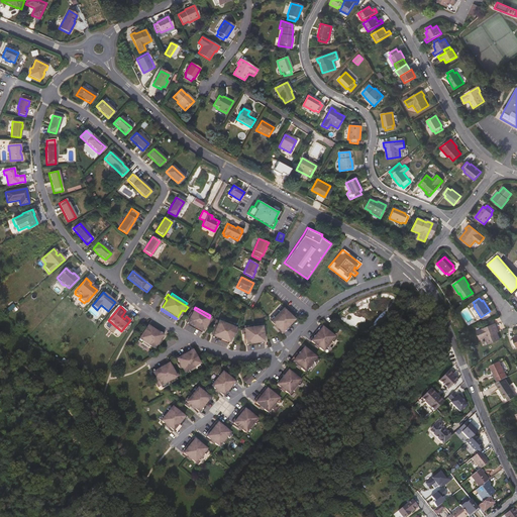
[(194,309),(191,308),(188,313),(191,314),(187,323),(202,331),(207,322),(209,324),(212,319),(209,318),(194,309)]
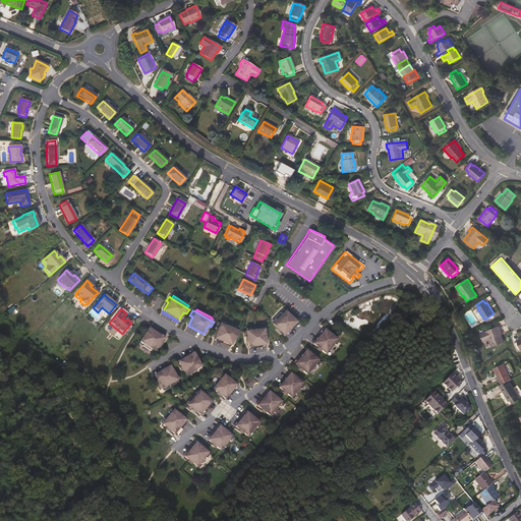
[(292,316),(285,310),(282,314),(281,313),(280,312),(274,319),(275,319),(276,321),(273,324),(284,334),(296,322),(292,316)]
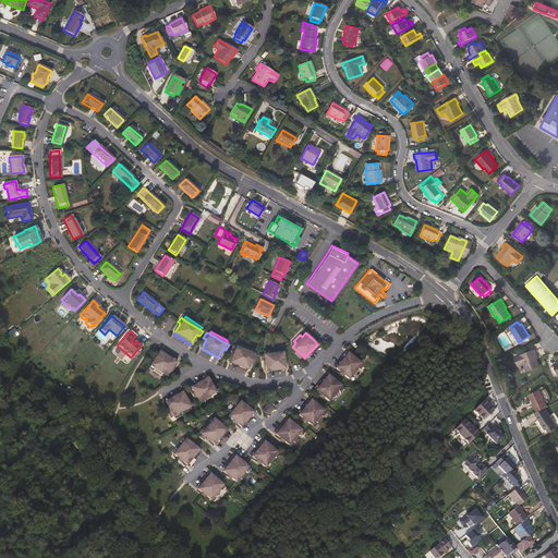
[(254,351),(237,344),(235,347),(253,354),(254,351)]
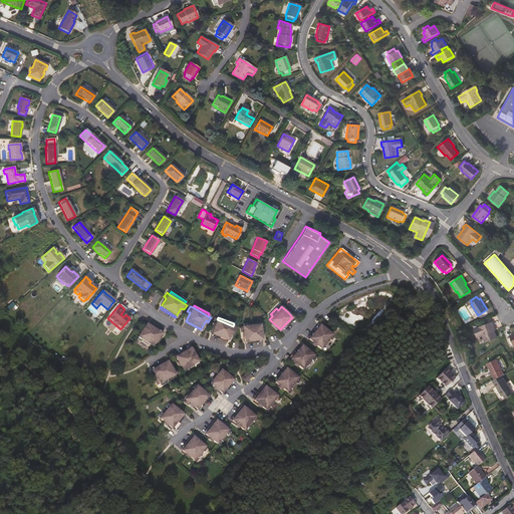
[(294,318),(292,317),(280,329),(282,331),(294,318)]
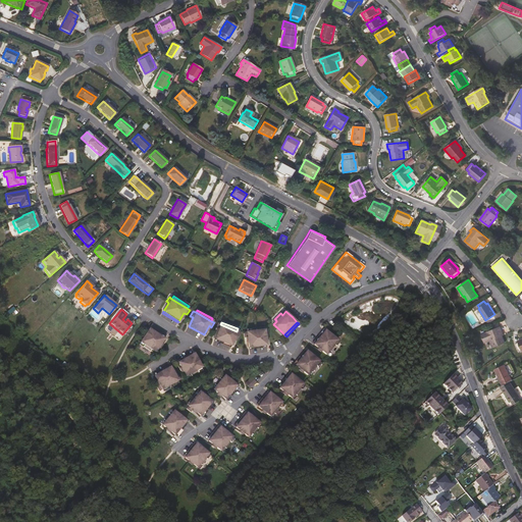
[(220,324),(217,323),(215,328),(218,330),(214,338),(231,346),(235,336),(238,337),(240,332),(237,331),(220,324)]
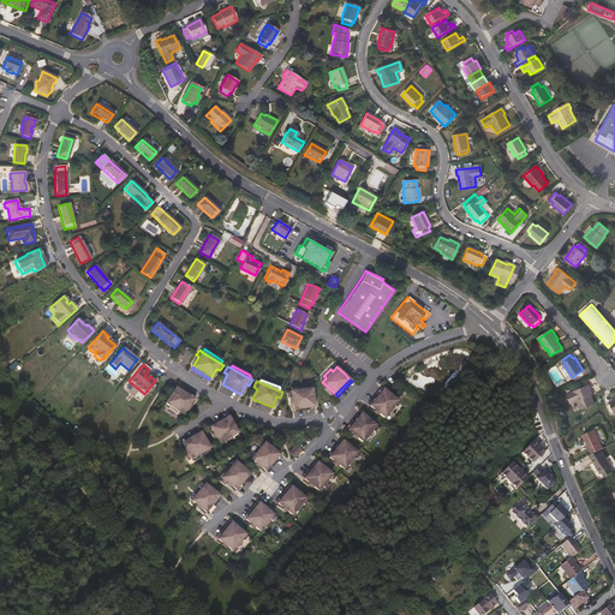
[(240,394),(222,384),(221,386),(239,396),(240,394)]
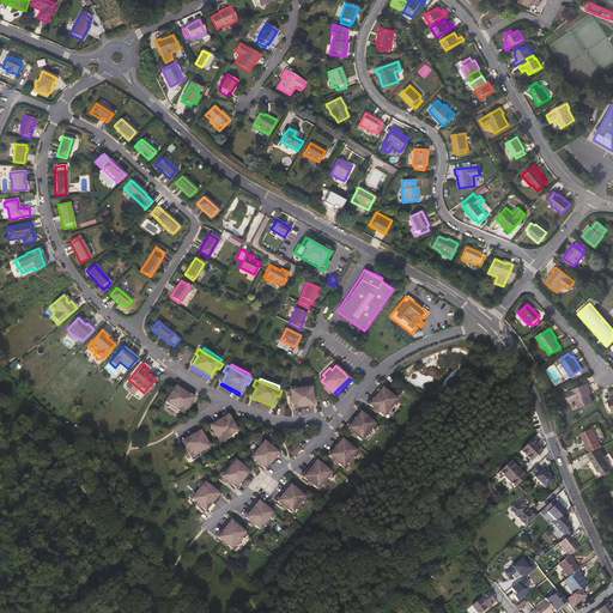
[(589,389),(587,383),(565,393),(569,401),(575,399),(578,408),(593,402),(588,389),(589,389)]
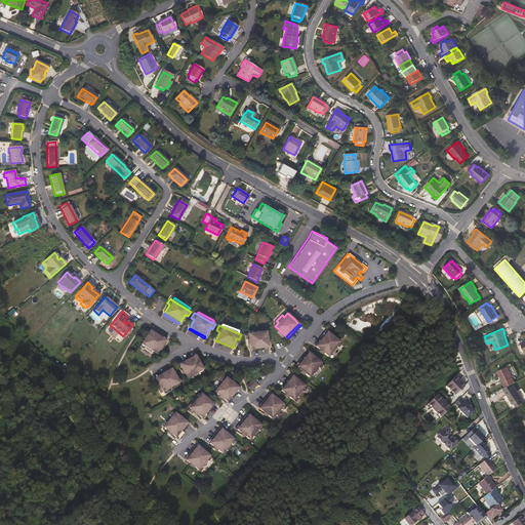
[(165,340),(151,330),(149,333),(164,342),(165,340)]
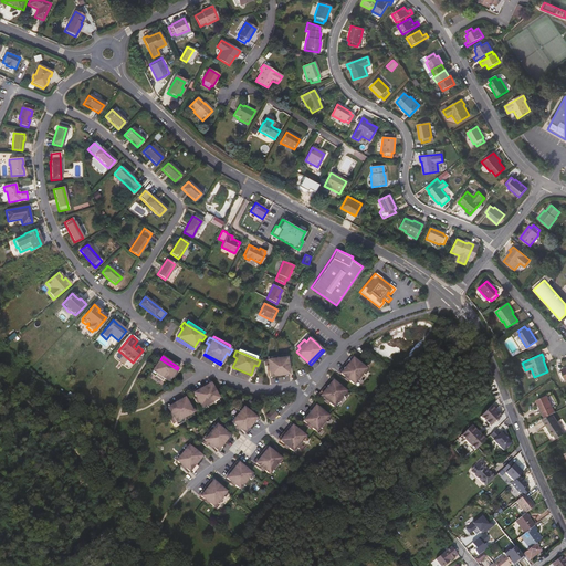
[(291,363),(290,357),(286,357),(268,360),(264,360),(264,366),(269,366),(270,377),(289,374),(287,364),(291,363)]
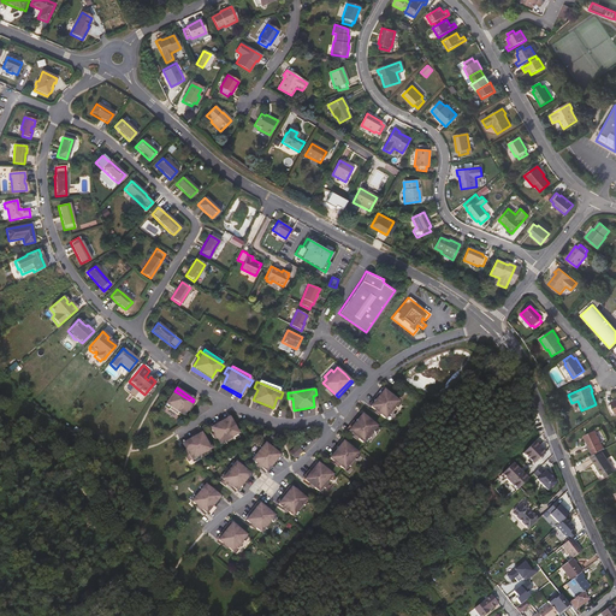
[(384,390),(381,389),(368,404),(371,407),(384,390)]
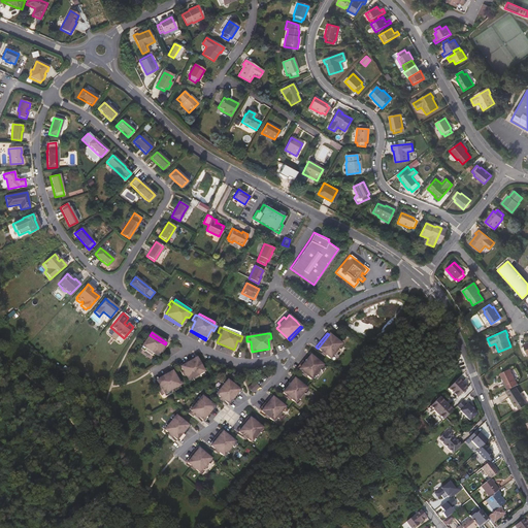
[(341,344),(329,334),(318,349),(330,358),(333,355),(335,356),(340,350),(340,349),(338,348),(341,344)]
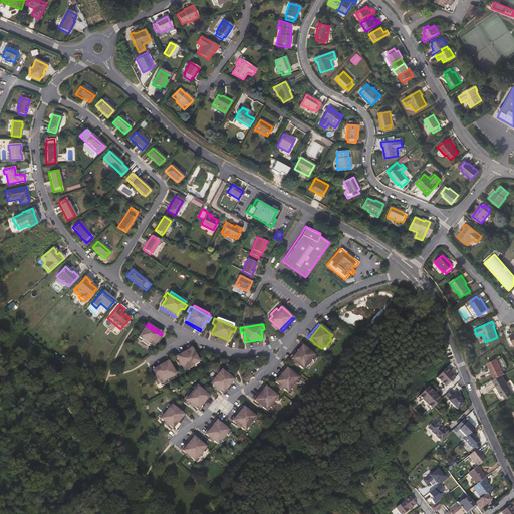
[(146,326),(142,332),(138,338),(142,341),(141,342),(140,343),(147,348),(148,347),(148,345),(152,348),(156,342),(161,335),(146,326)]
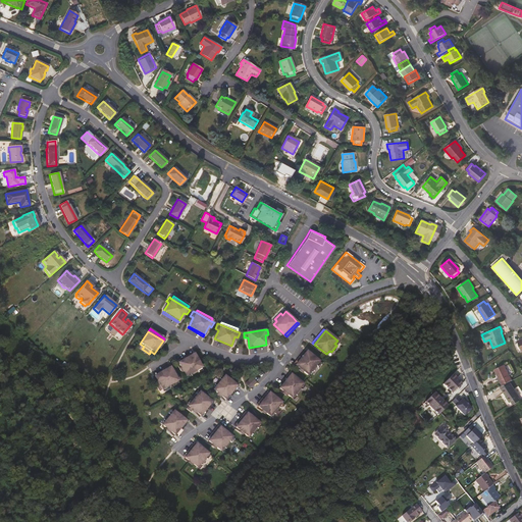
[(231,346),(214,338),(214,342),(230,348),(231,346)]
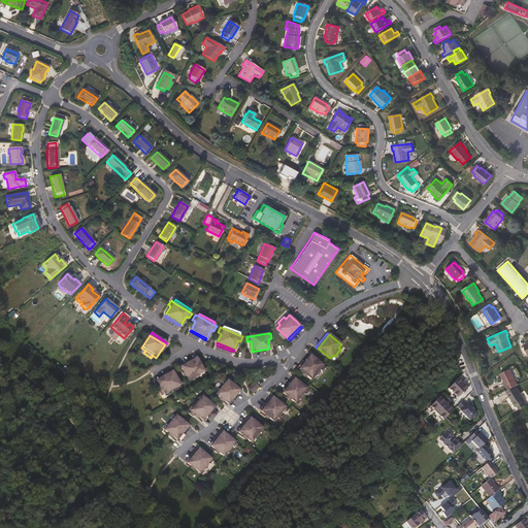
[(310,356),(308,354),(297,368),(299,370),(310,356)]
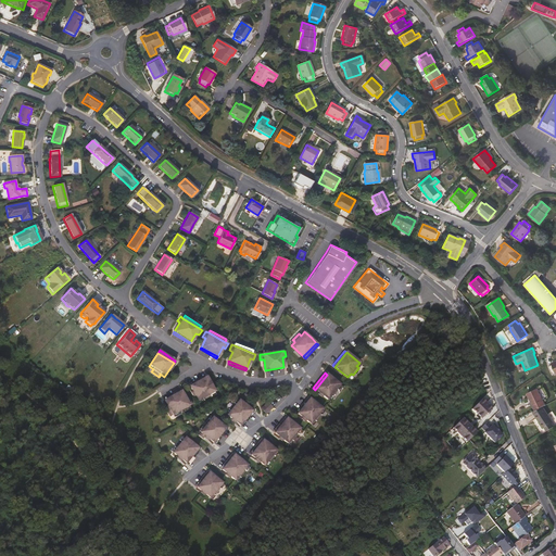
[(340,384),(327,375),(315,390),(328,400),(331,395),(332,397),(333,397),(339,391),(338,390),(337,389),(340,384)]
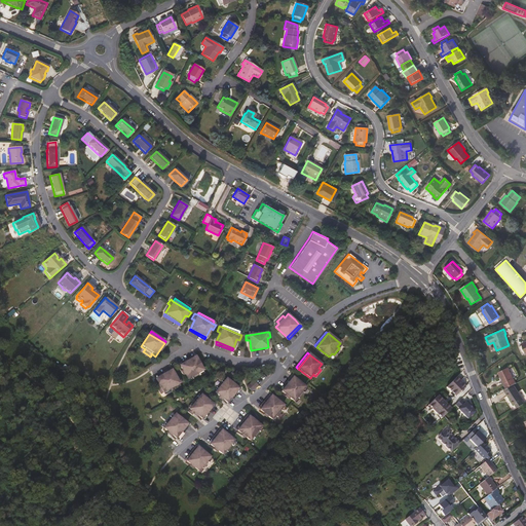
[(179,367),(194,359),(193,355),(178,365),(179,367)]
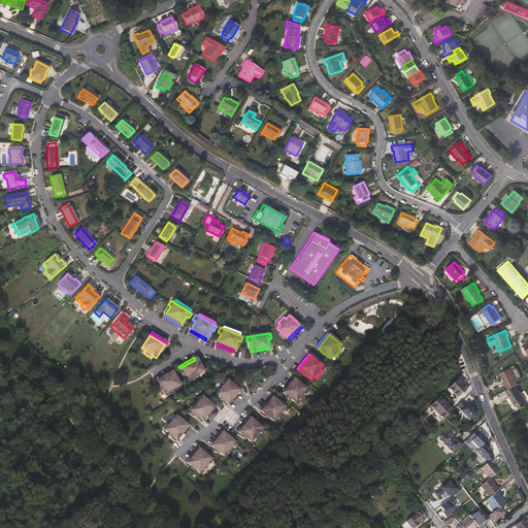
[(195,360),(179,368),(188,383),(192,380),(193,382),(193,383),(200,378),(200,377),(199,375),(203,373),(195,360)]
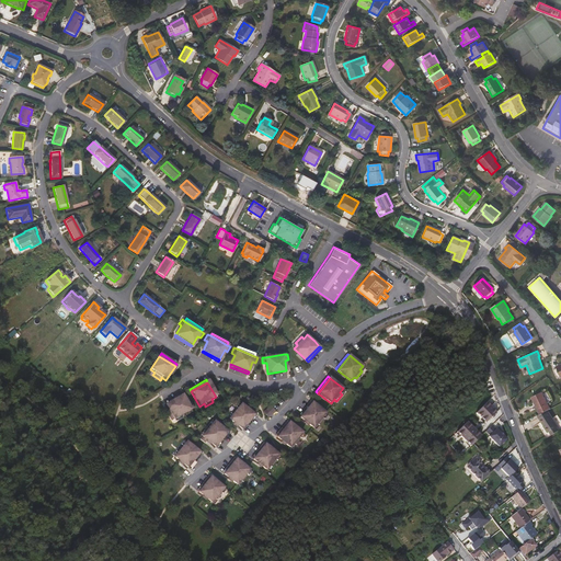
[(550,409),(541,392),(531,397),(540,413),(546,411),(550,409)]
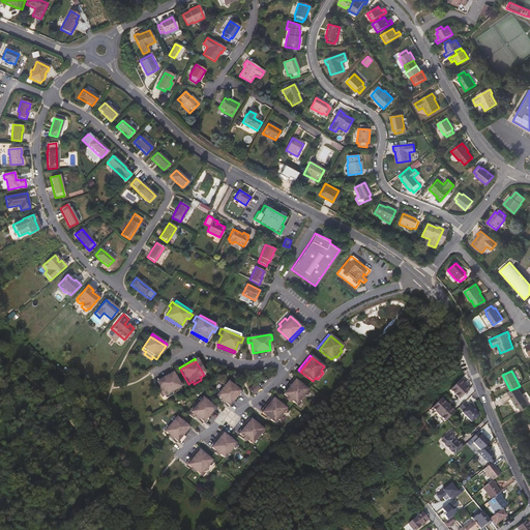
[(172,375),(171,372),(155,381),(156,384),(172,375)]
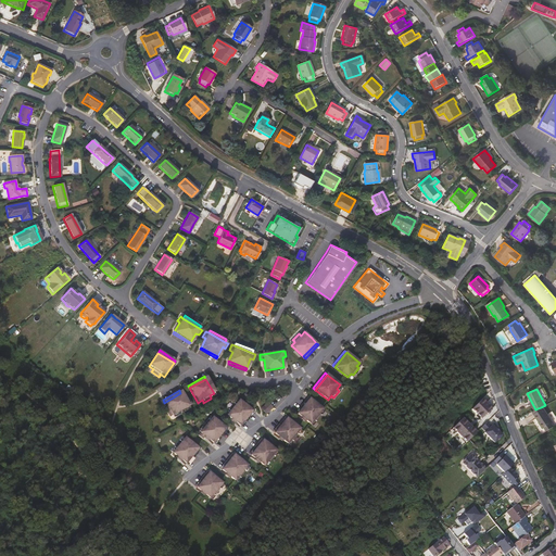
[(186,402),(180,393),(164,403),(169,412),(166,414),(169,418),(173,417),(189,407),(192,405),(189,400),(186,402)]
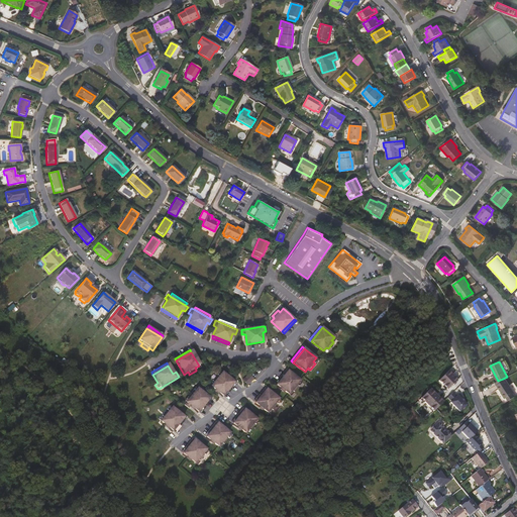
[(289,372),(286,370),(276,384),(278,385),(289,372)]
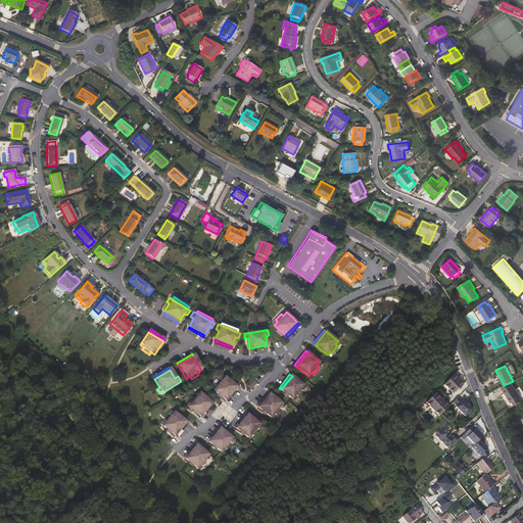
[(454,375),(442,386),(452,395),(463,384),(454,375)]
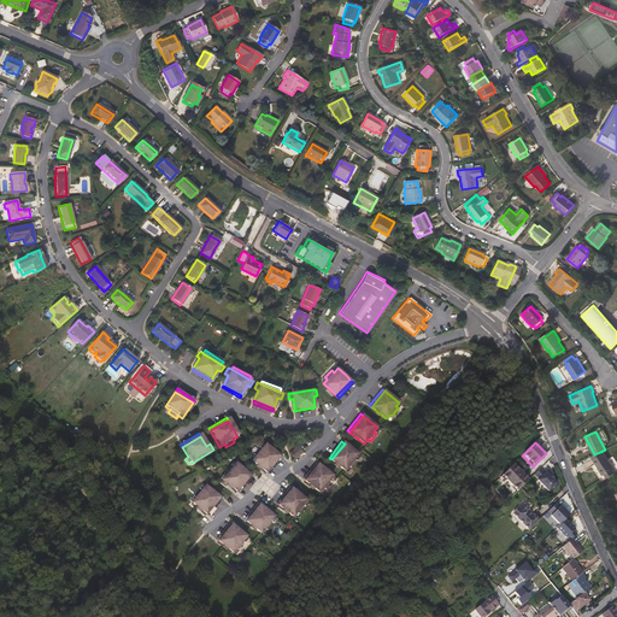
[(358,454),(345,444),(331,459),(346,471),(348,466),(351,468),(352,469),(358,462),(357,460),(356,459),(358,454)]
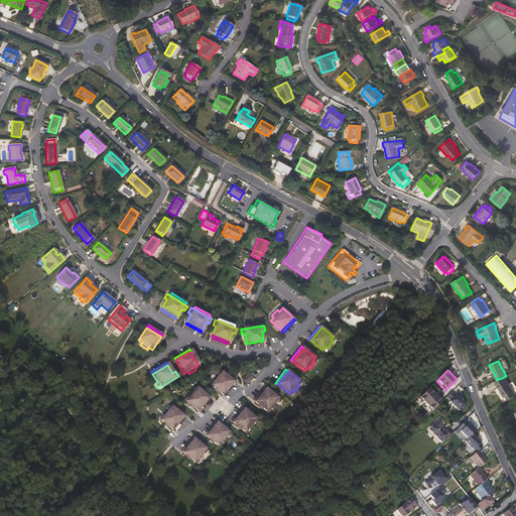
[(217,375),(216,377),(212,381),(213,382),(214,383),(211,387),(223,396),(234,382),(222,373),(219,377),(218,376),(217,375)]
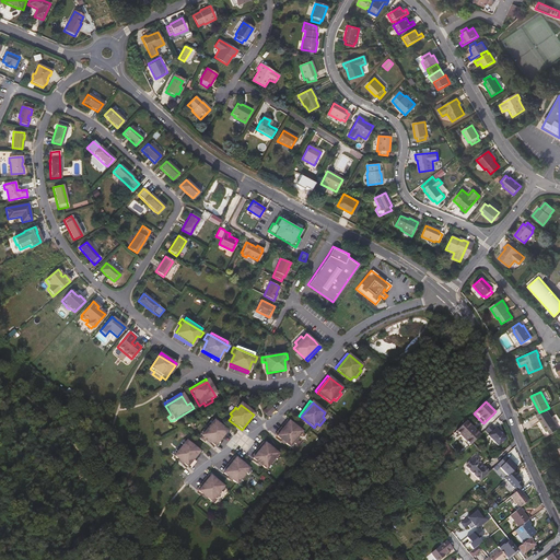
[(275,411),(270,406),(264,412),(268,418),(275,411)]
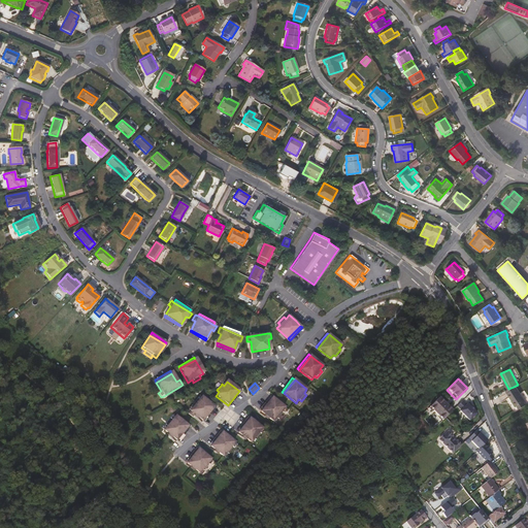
[(180,389),(179,387),(164,396),(165,398),(180,389)]
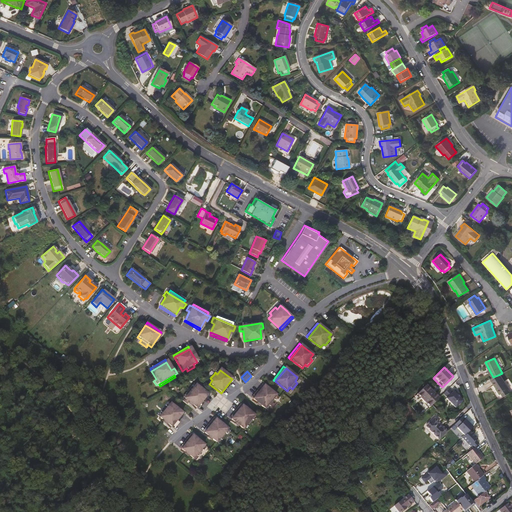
[(508,389),(499,376),(490,381),(499,395),(500,394),(502,397),(508,393),(507,390),(508,389)]
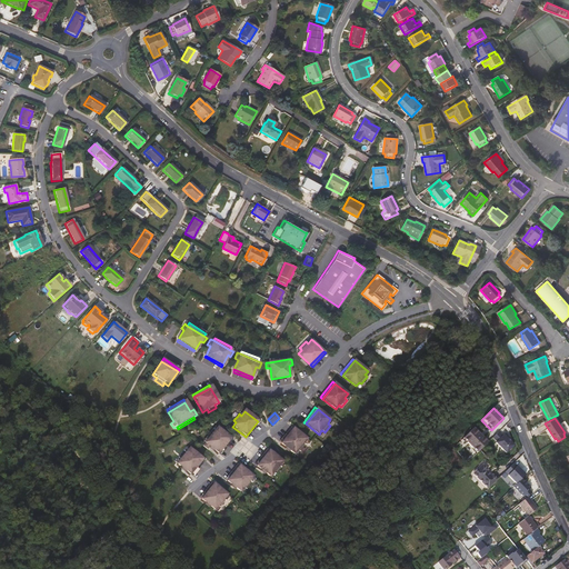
[(260,423),(258,421),(246,437),(249,439),(260,423)]
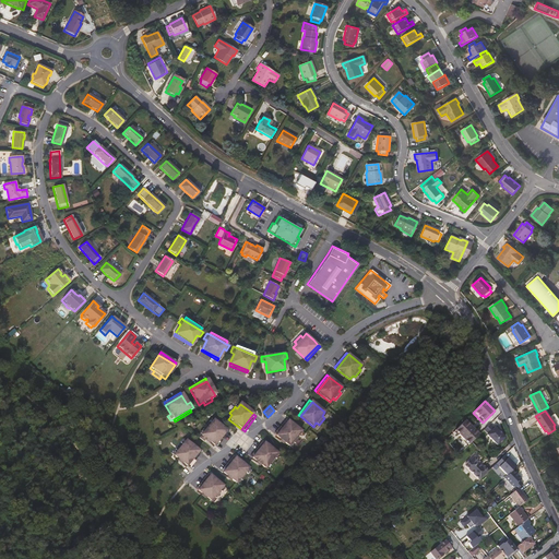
[(227,432),(223,429),(218,426),(221,423),(216,419),(214,421),(202,437),(200,439),(204,443),(206,440),(214,445),(215,447),(227,432)]
